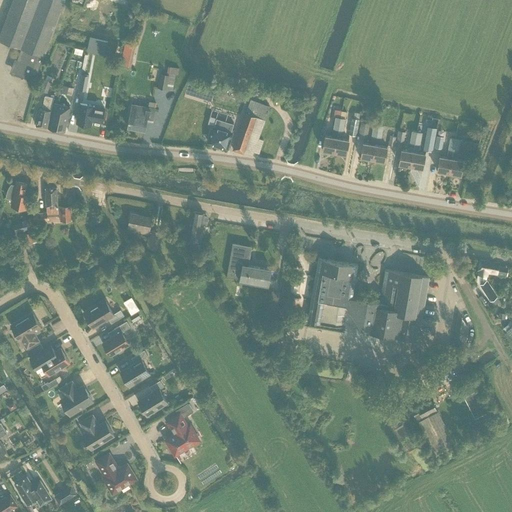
[(35,79),(44,56),(64,0),(12,0),(0,34),(0,39),(21,48),(13,71),(35,79)]
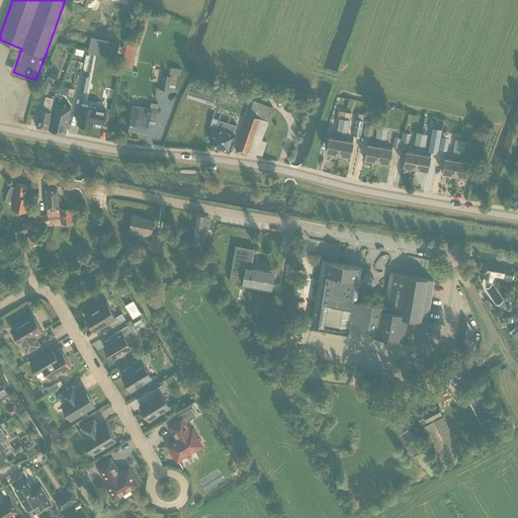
[(137,46),(126,44),(121,66),(133,69),(137,46)]
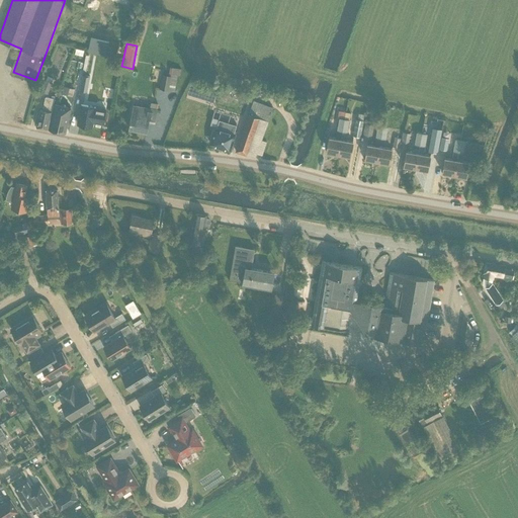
[(99,56),(89,54),(87,66),(97,68),(99,56)]
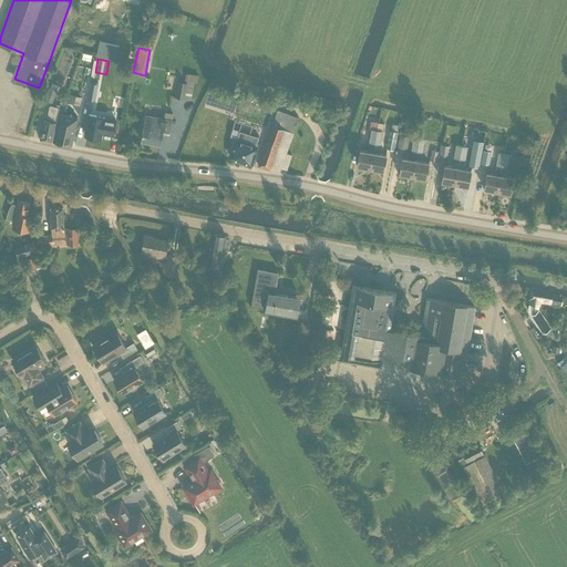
[(186,73),(185,82),(178,81),(175,98),(192,100),(195,82),(197,83),(198,75),(186,73)]
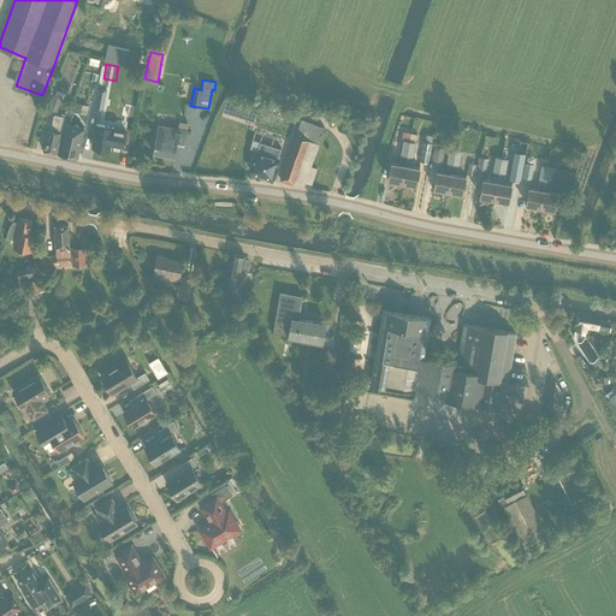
[(104,108),(107,90),(99,89),(95,107),(104,108)]
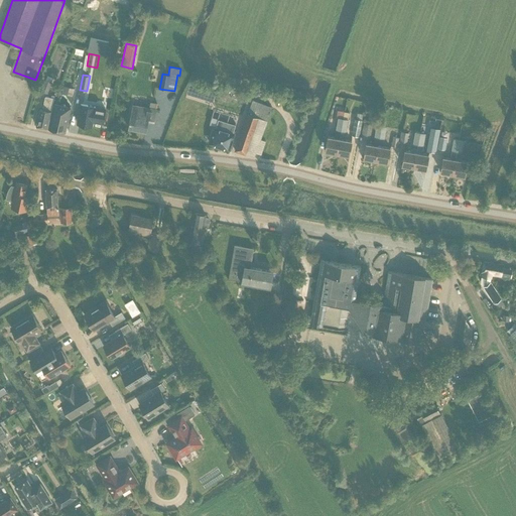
[(47,94),(51,83),(46,81),(41,92),(47,94)]
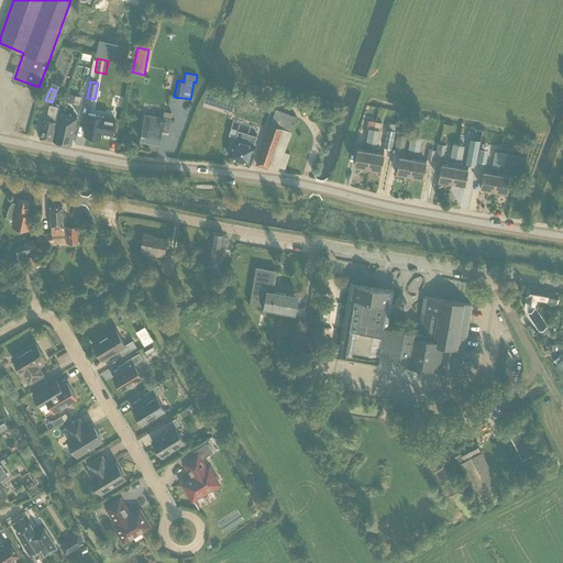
[(69,94),(67,102),(74,103),(76,96),(69,94)]
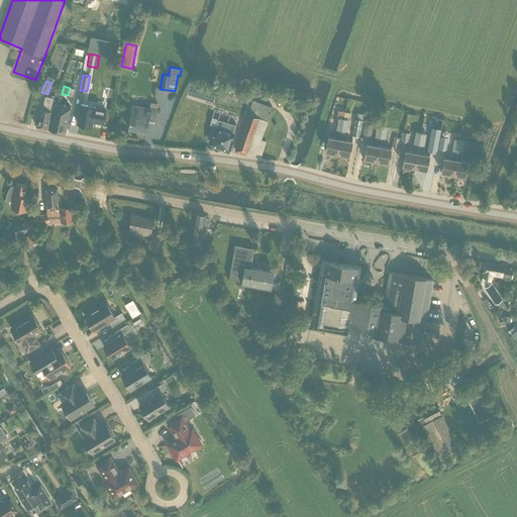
[(52,112),(55,98),(45,96),(42,110),(40,109),(36,126),(47,129),(52,111),(52,112)]
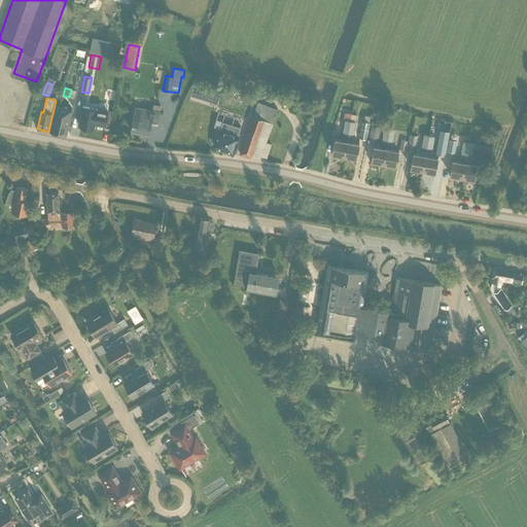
[(267,157),(271,144),(266,142),(278,109),(258,102),(253,116),(251,116),(250,118),(252,119),(240,153),(259,160),(261,155),(267,157)]
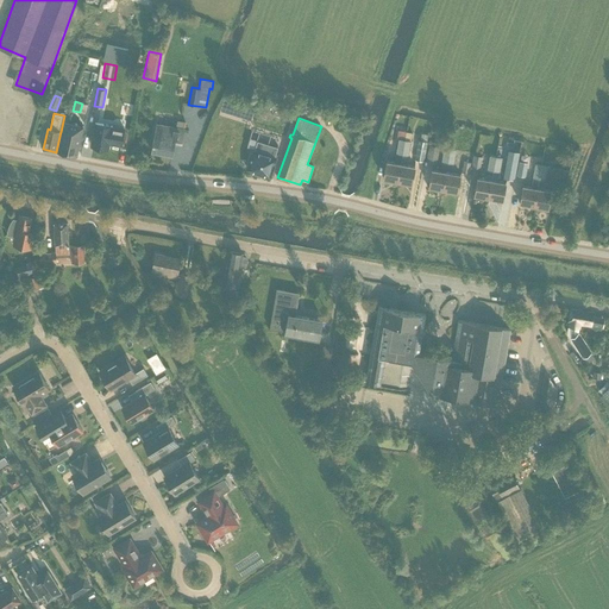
[(155,136),(152,151),(173,155),(175,140),(182,143),(184,129),(183,129),(184,121),(177,120),(176,127),(174,126),(174,127),(157,124),(155,136)]
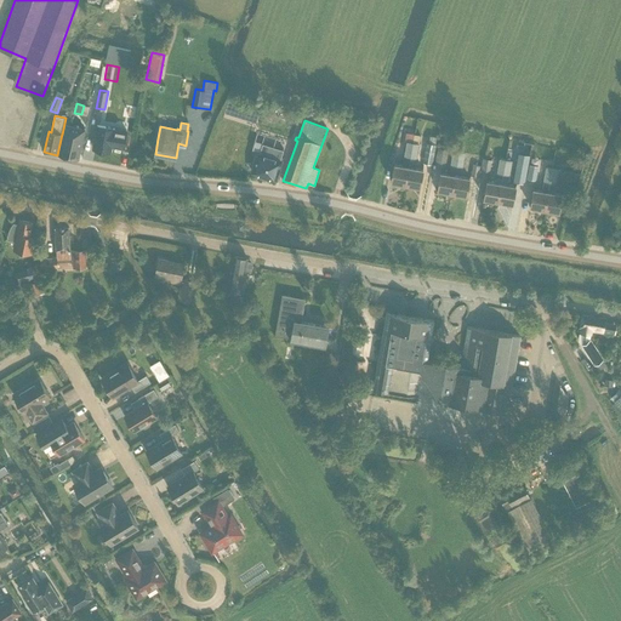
[(79,159),(85,130),(66,125),(60,155),(79,159)]
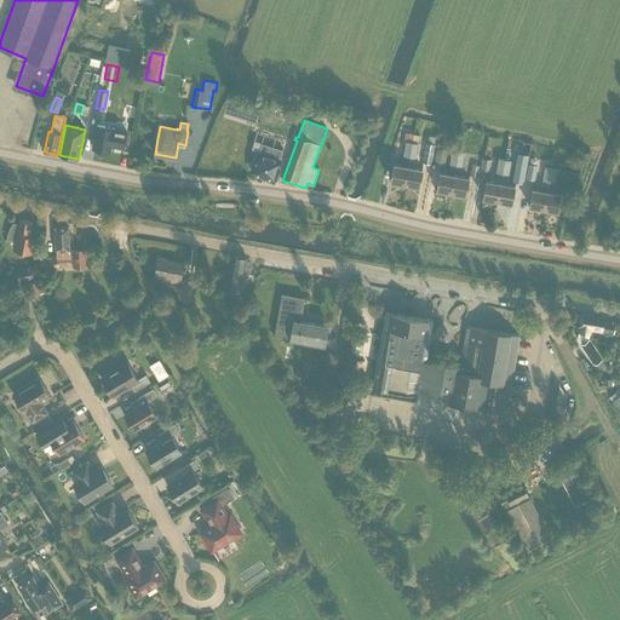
[(97,125),(93,148),(110,151),(112,145),(124,148),(126,132),(115,130),(115,128),(97,125)]
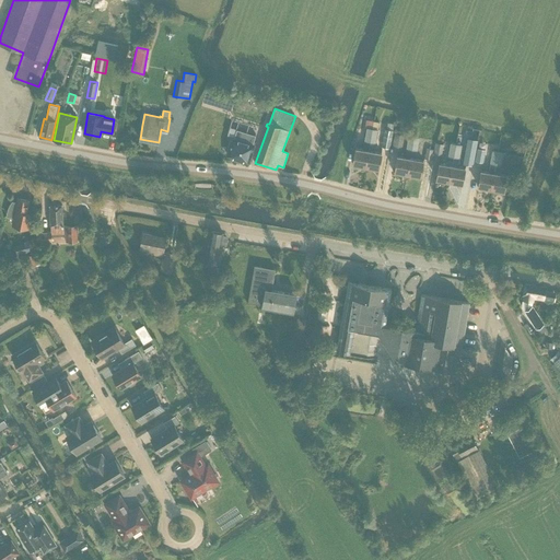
[(373,129),(365,166),(378,168),(382,153),(374,151),(378,130),(380,123),(374,121),(373,129)]
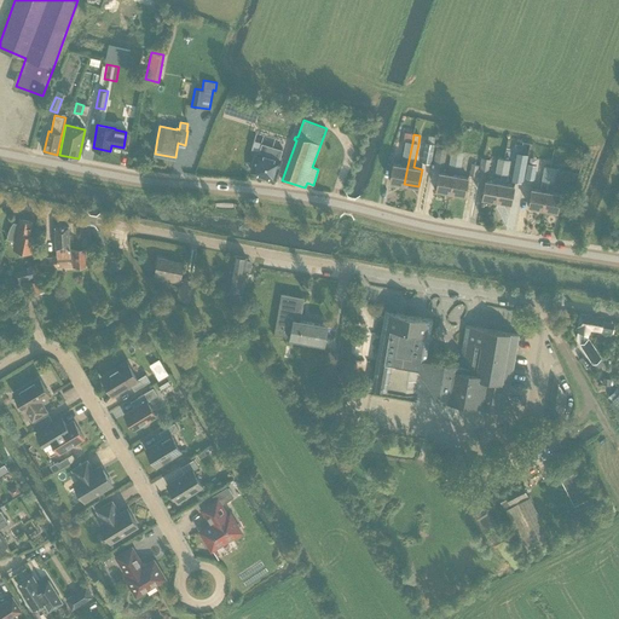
[(258,152),(252,172),(254,173),(254,174),(259,175),(260,174),(267,177),(267,178),(272,179),(273,178),(276,179),(281,160),(279,160),(282,148),(262,142),(259,154),(258,152)]
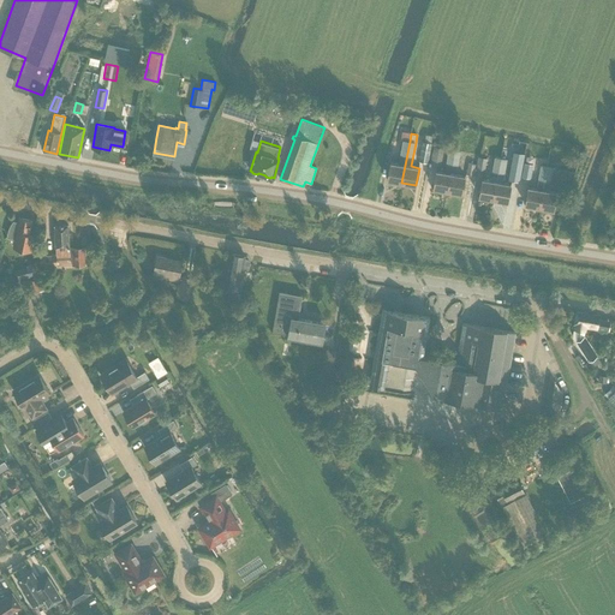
[(401,183),(410,142),(404,141),(401,155),(400,165),(390,162),(387,180),(401,183)]
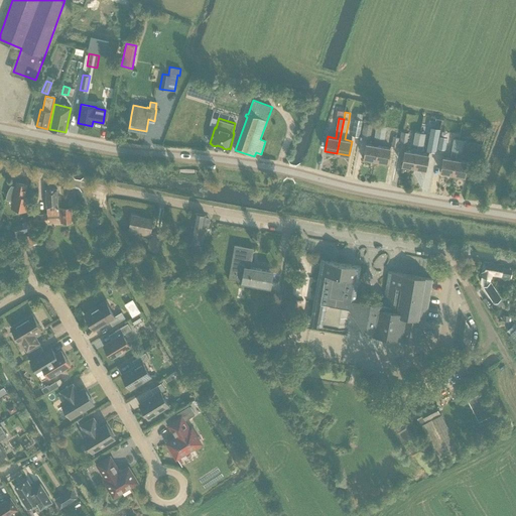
[(352,135),(359,136),(363,120),(357,119),(355,119),(352,135)]
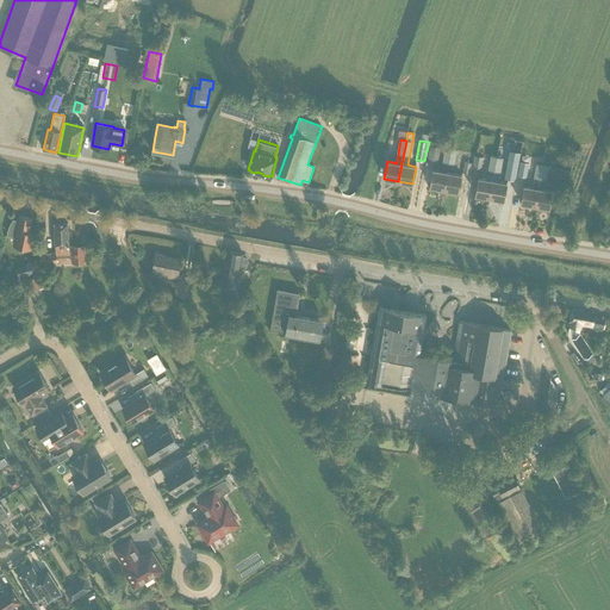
[(437,163),(440,147),(430,145),(428,162),(437,163)]
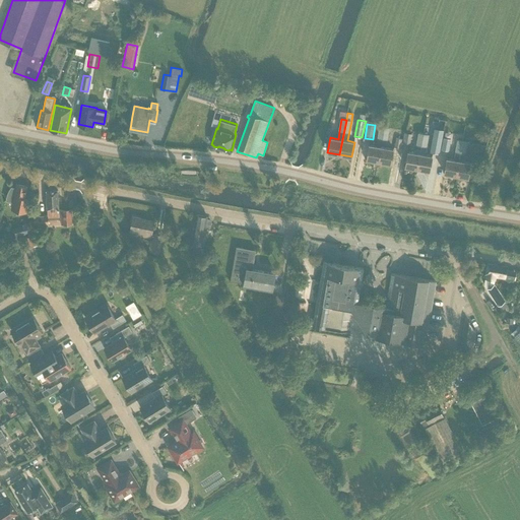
[(434,129),(430,152),(439,153),(443,131),(434,129)]
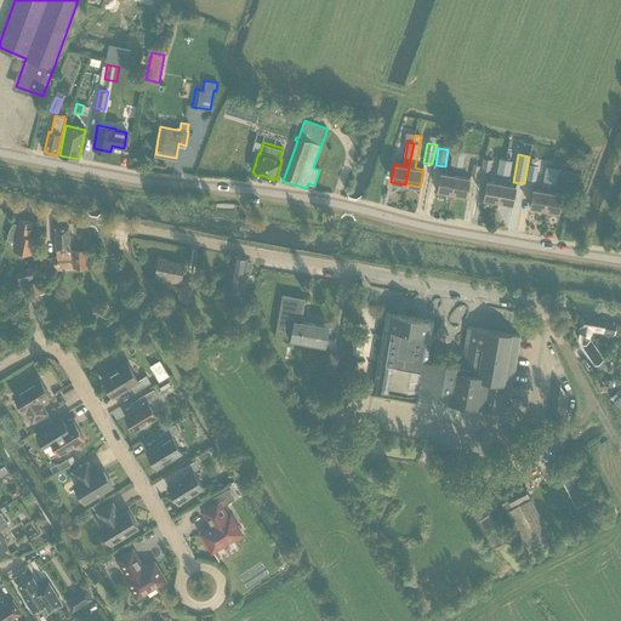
[(539,169),(530,166),(528,180),(536,181),(539,169)]
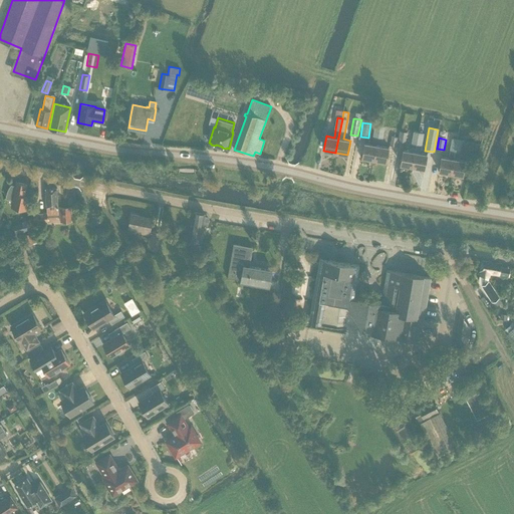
[(457,139),(455,151),(451,174),(463,176),(466,161),(459,160),(462,140),(457,139)]
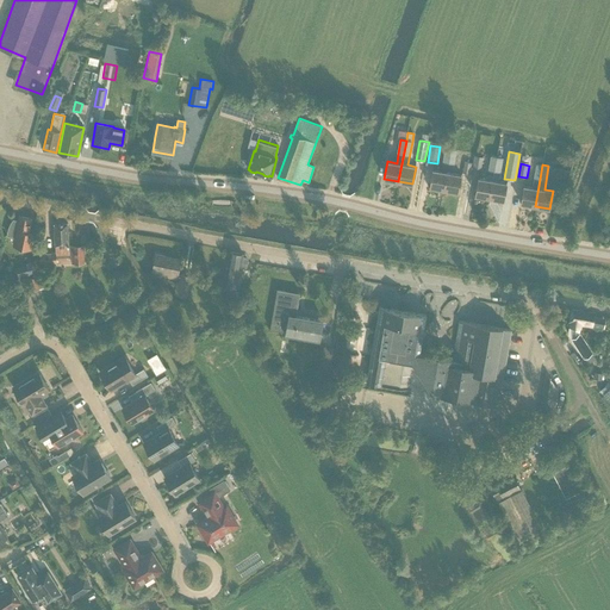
[(430,187),(444,190),(447,172),(433,169),(430,187)]
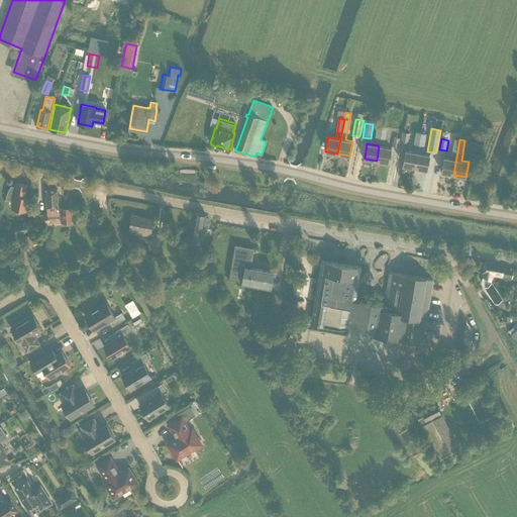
[(384,146),(379,145),(377,161),(389,163),(391,148),(384,146)]
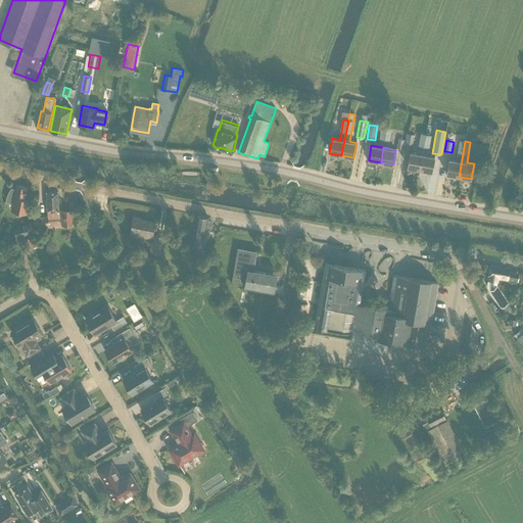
[(422,154),(420,170),(432,172),(435,156),(428,155),(429,148),(424,147),(423,151),(423,154),(422,154)]
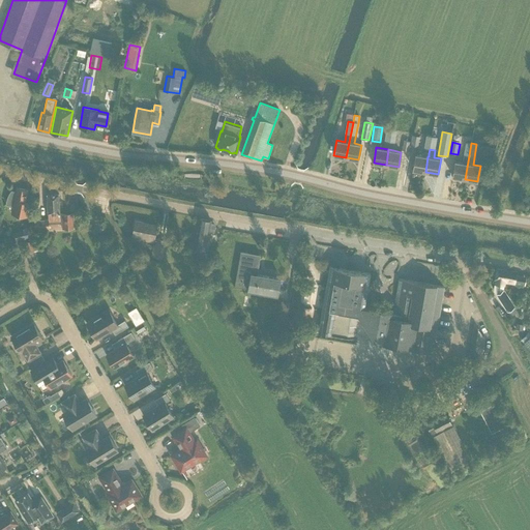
[(413,170),(425,172),(428,156),(429,156),(429,153),(424,152),(423,155),(416,154),(413,170)]
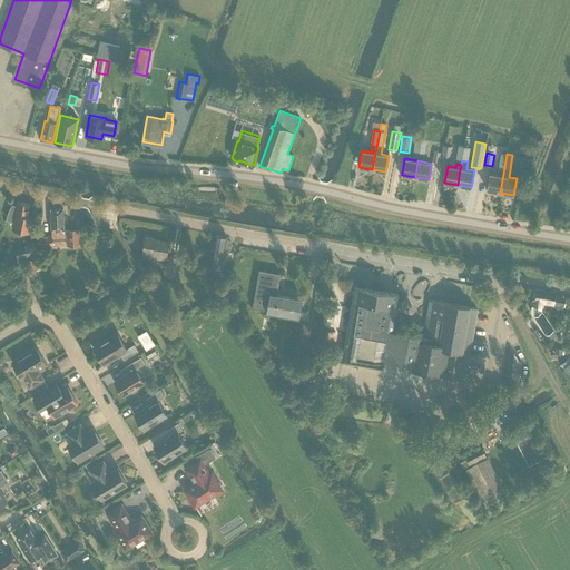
[(504,167),(499,166),(498,175),(490,174),(487,189),(500,193),(504,167)]
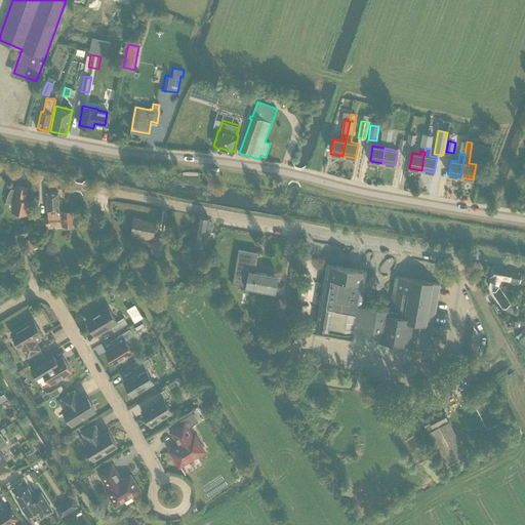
[(13,203),(12,209),(27,212),(30,200),(29,200),(29,201),(25,200),(28,188),(16,186),(16,190),(12,189),(11,191),(10,193),(9,195),(8,196),(7,202),(13,203)]
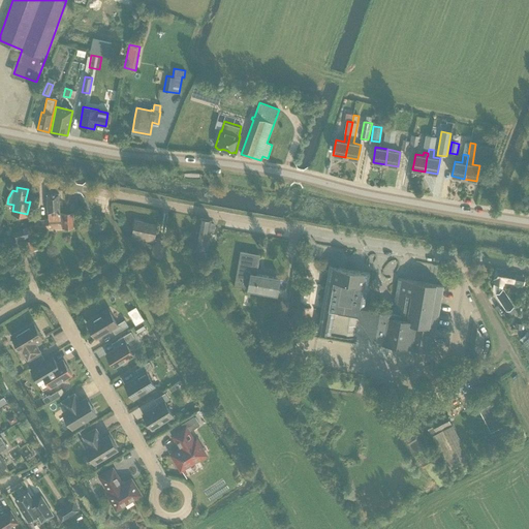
[(63,227),(73,227),(72,213),(60,213),(59,193),(48,194),(49,217),(35,218),(36,230),(49,229),(49,219),(62,218),(63,227)]
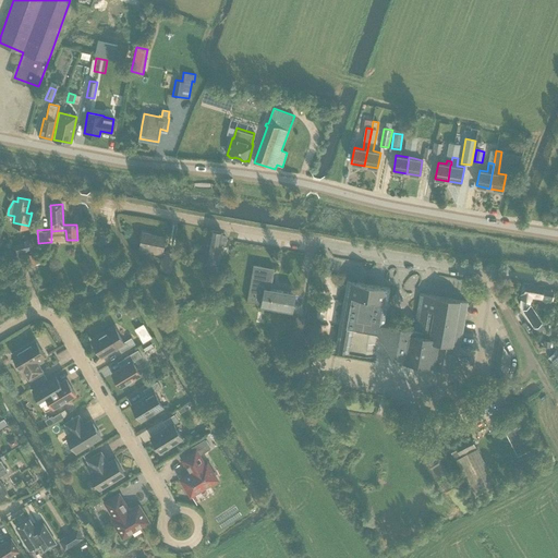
[(218,253),(221,232),(211,230),(206,259),(219,263),(220,254),(218,253)]
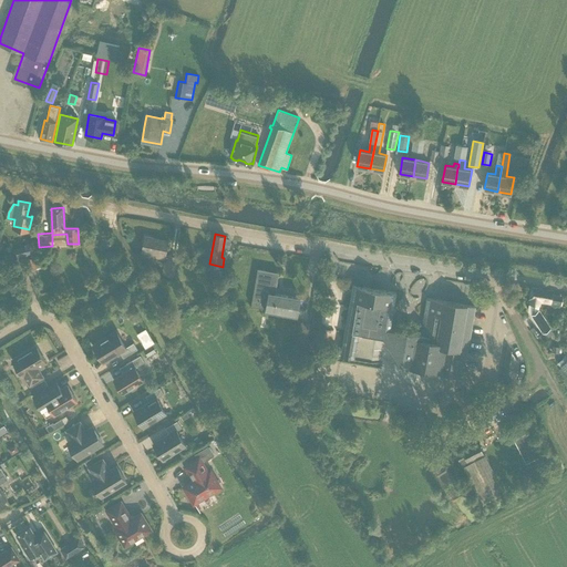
[(165,259),(168,240),(145,236),(142,251),(157,255),(156,257),(165,259)]
